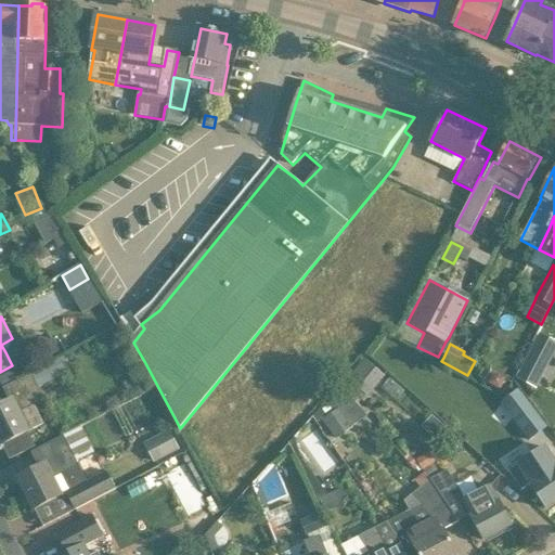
[(516,378),(537,388),(554,352),(534,344),(516,378)]
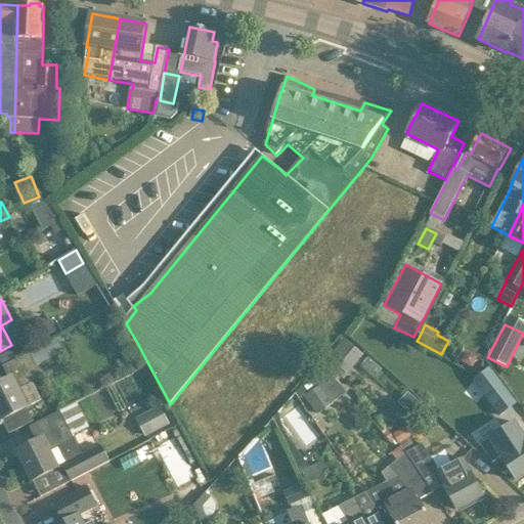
[(119,338),(108,344),(114,352),(125,346),(119,338)]
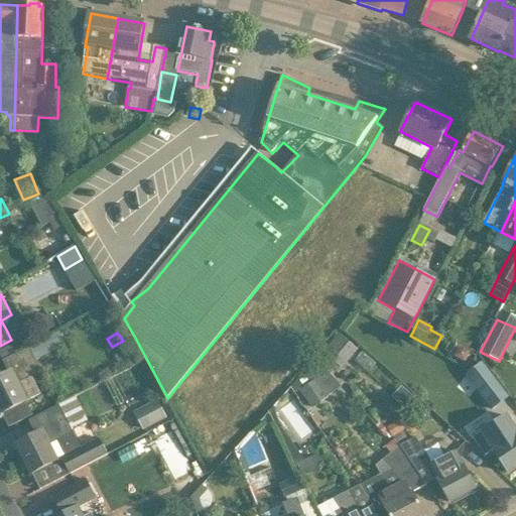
[(339,333),(320,355),(290,387),(294,394),(299,391),(311,409),(343,388),(336,379),(340,376),(338,374),(359,350),(339,333)]
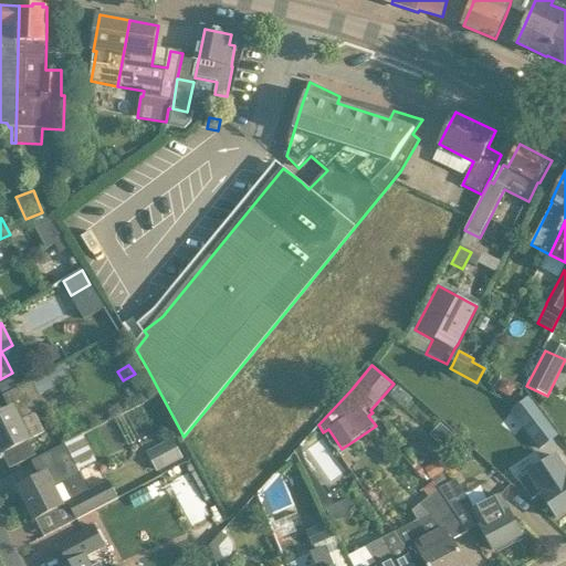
[(31,440),(30,438),(44,431),(37,415),(48,408),(41,396),(72,379),(65,366),(19,389),(3,397),(4,398),(11,395),(18,407),(0,416),(0,450),(2,456),(31,440)]
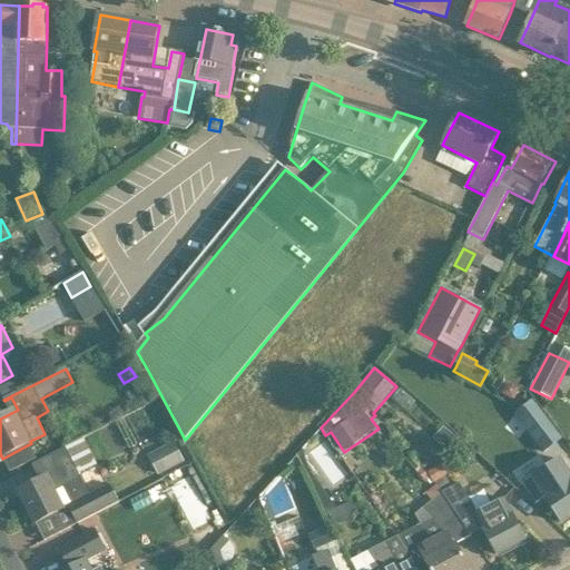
[(13,381),(0,387),(0,392),(3,400),(19,392),(13,381)]
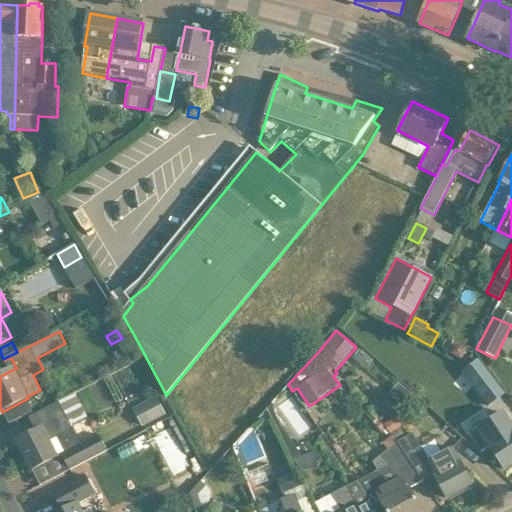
[(454,347),(450,354),(460,360),(466,350),(459,346),(454,347)]
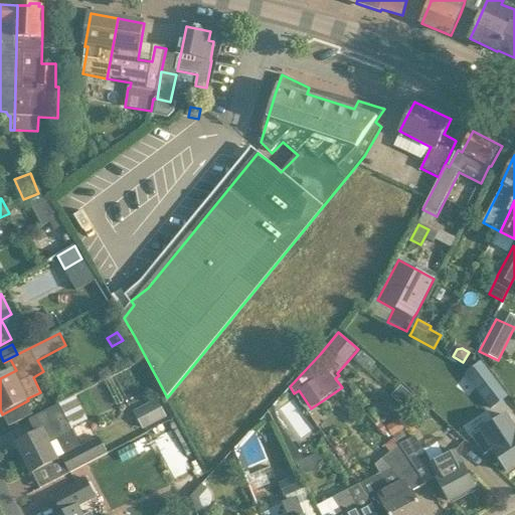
[(482,363),(465,375),(491,409),(507,396),(482,363)]
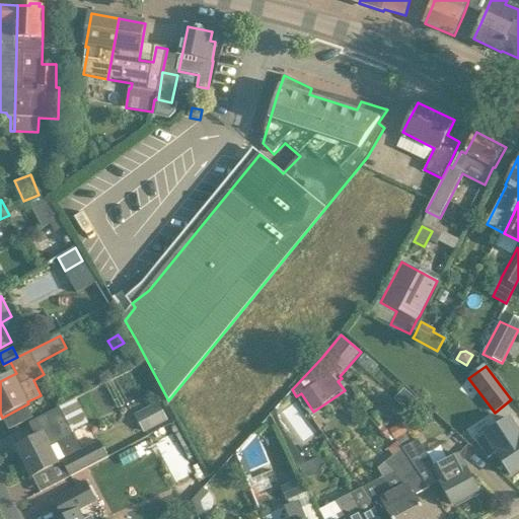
[(57,462),(62,460),(81,450),(71,431),(88,423),(77,400),(30,424),(36,436),(16,446),(32,477),(58,464),(57,462)]
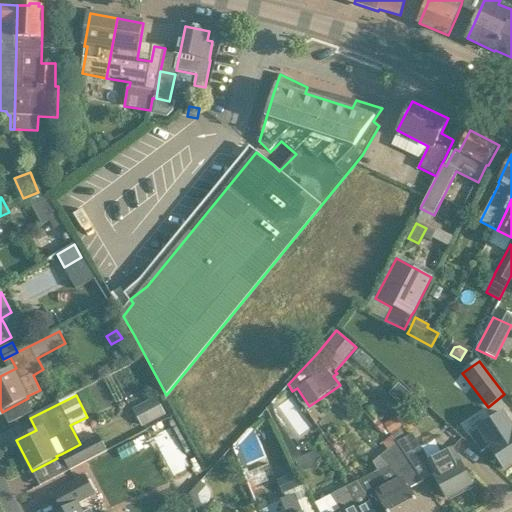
[(157,400),(145,406),(153,421),(165,415),(157,400)]
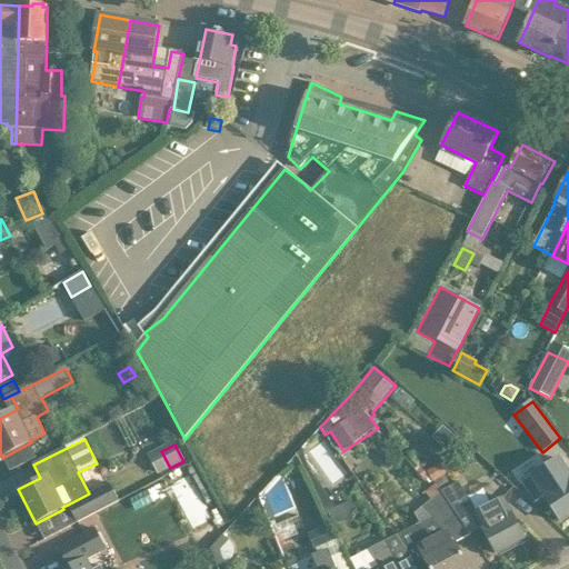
[(545,498),(561,522),(568,517),(568,475),(559,459),(522,485),(536,503),(545,498)]
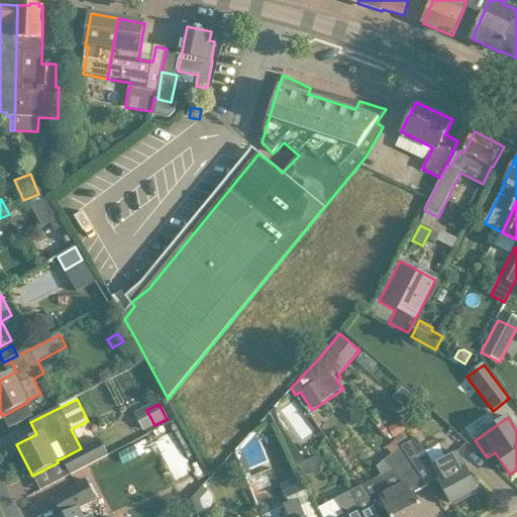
[(394,438),(404,432),(398,423),(388,430),(394,438)]
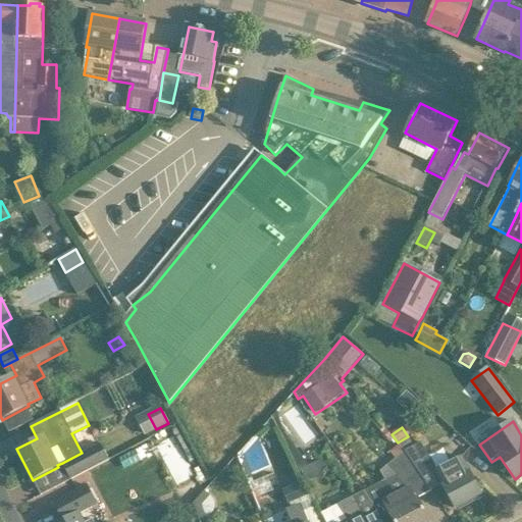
[(62,463),(70,479),(109,460),(101,444),(82,453),(62,463)]
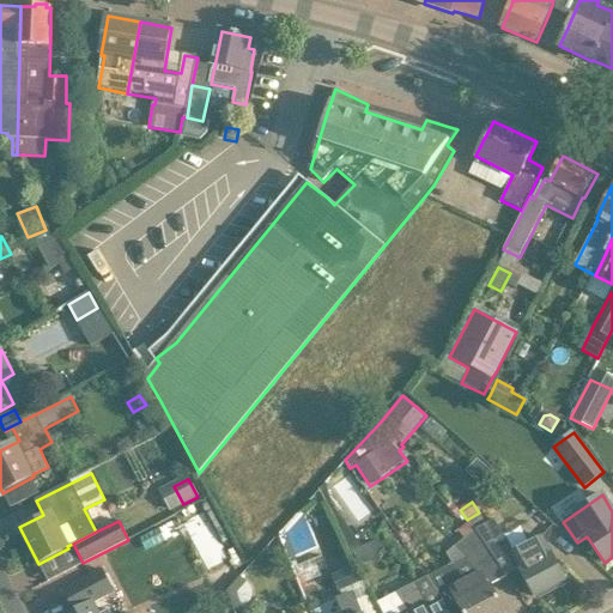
[(478,534),(491,552),(509,576),(516,572),(527,588),(529,587),(534,596),(551,588),(552,592),(565,584),(564,581),(566,580),(544,536),(513,552),(504,535),(502,536),(496,525),(478,534)]
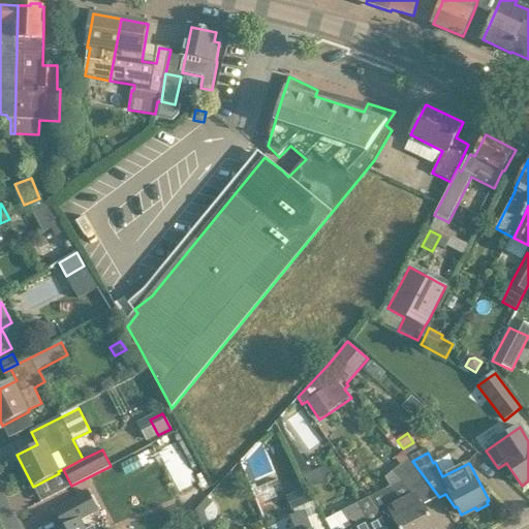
[(408,489),(424,476),(412,461),(411,458),(395,472),(408,489)]
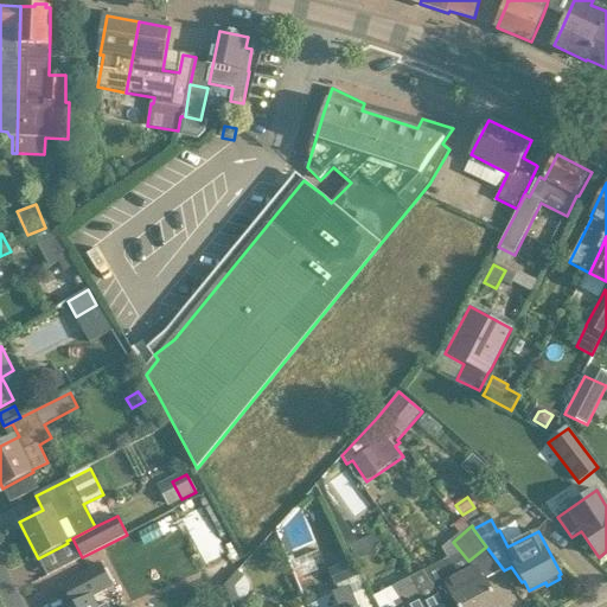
[(318,570),(311,554),(289,562),(295,579),(318,570)]
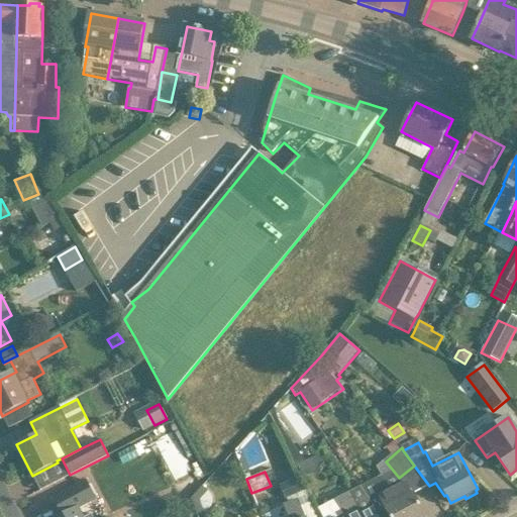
[(187,474),(180,479),(185,488),(193,484),(187,474)]
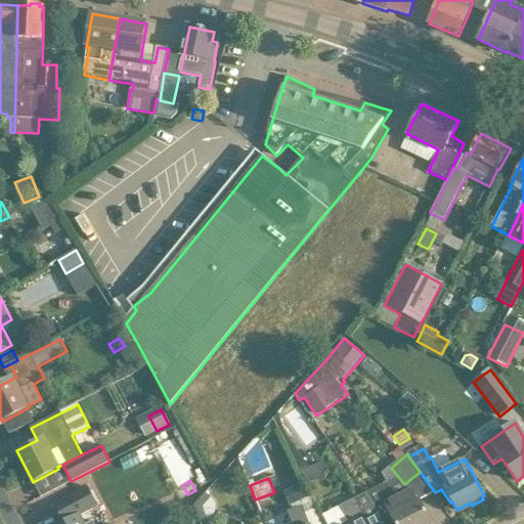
[(282,492),(289,507),(310,497),(304,483),(282,492)]
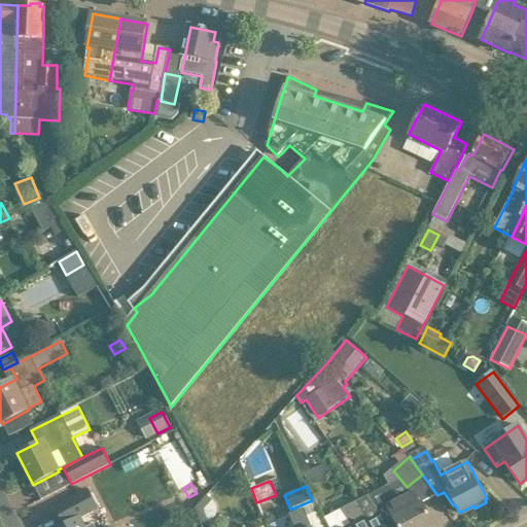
[(89,491),(55,510),(64,526),(80,519),(99,508),(89,491)]
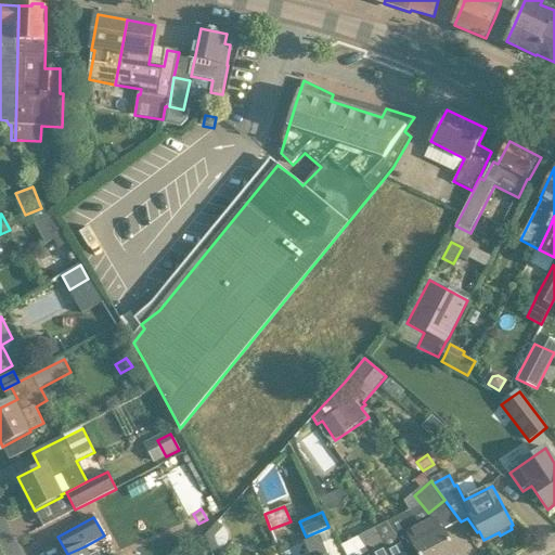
[(409,532),(415,545),(420,554),(456,554),(459,554),(446,529),(442,530),(436,518),(409,532)]
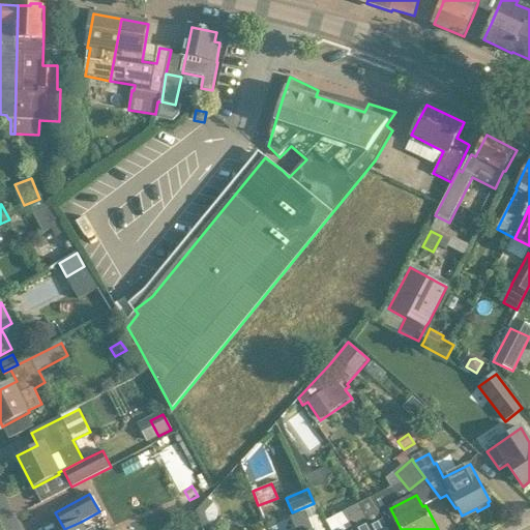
[(326,522),(330,529),(387,529),(384,523),(385,522),(370,498),(344,511),(326,522)]
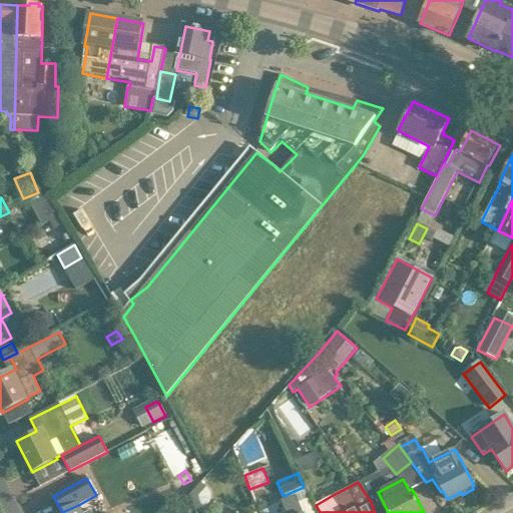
[(193,495),(190,498),(195,512),(200,512),(202,512),(203,511),(204,510),(205,509),(206,508),(207,507),(207,506),(208,504),(208,503),(209,501),(209,500),(209,498),(209,497),(209,496),(209,494),(208,493),(208,491),(207,490),(206,489),(205,487),(204,486),(203,485),(202,484),(193,495)]
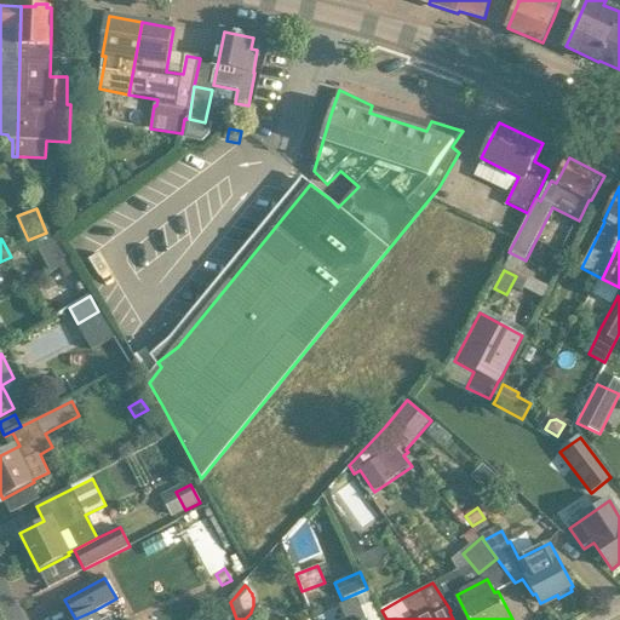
[(118,595),(122,604),(135,598),(130,589),(118,595)]
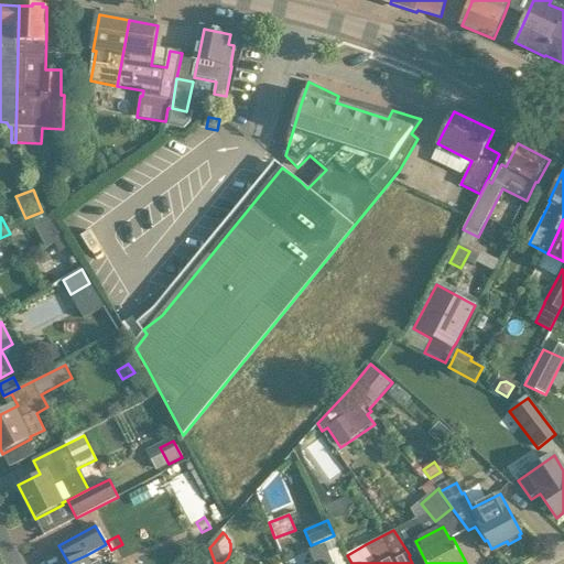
[(334,563),(326,544),(310,552),(315,563),(334,563)]
